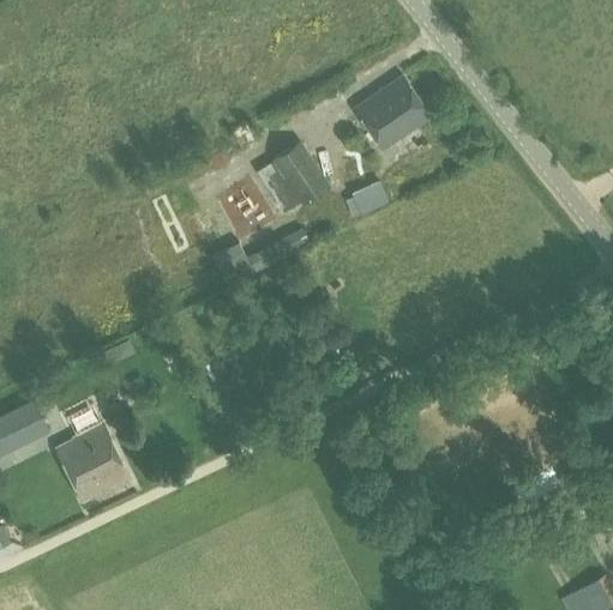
[(354,109),(382,151),(431,118),(403,77),(354,109)]
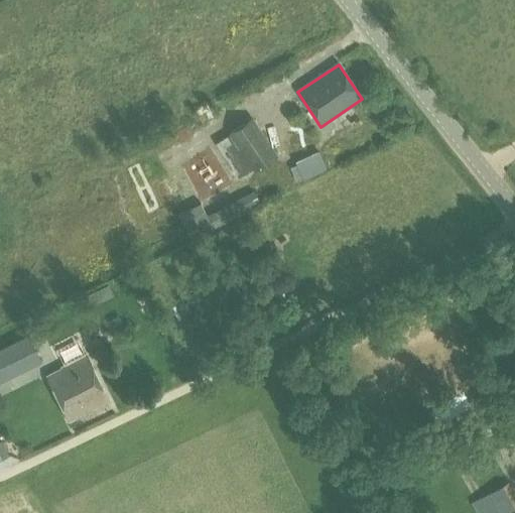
[(231,136),(255,173),(277,158),(253,121),(231,136)]
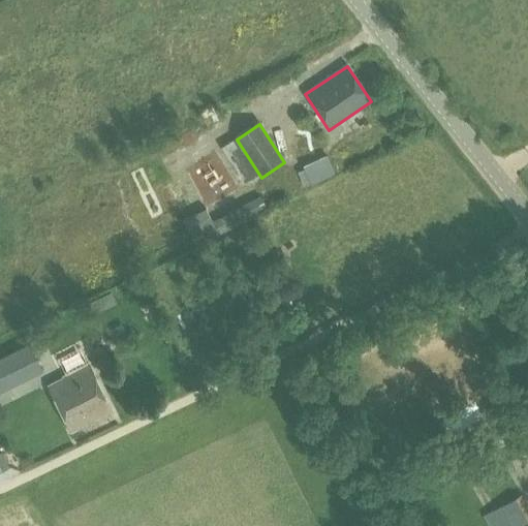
[(338,178),(349,172),(342,158),(331,163),(338,178)]
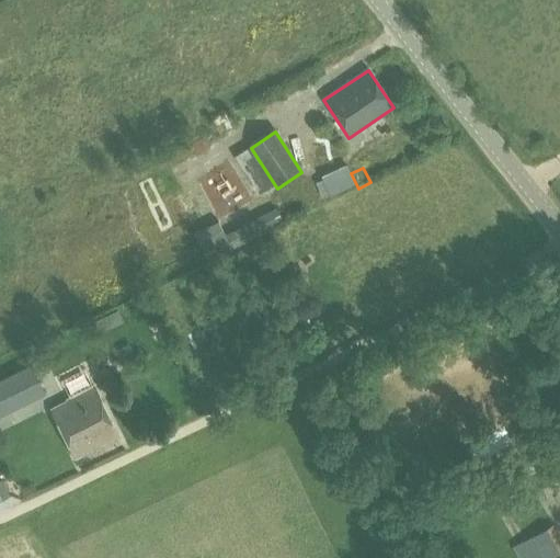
[(227,207),(236,228),(249,223),(240,202),(227,207)]
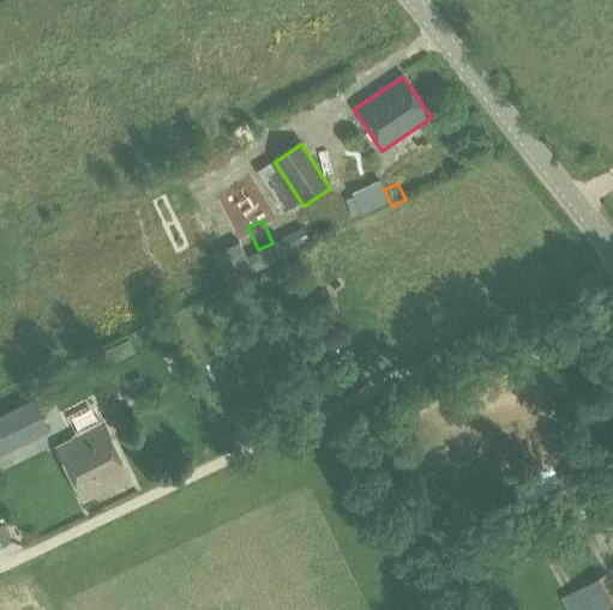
[(248,260),(256,275),(294,255),(286,241),(248,260)]
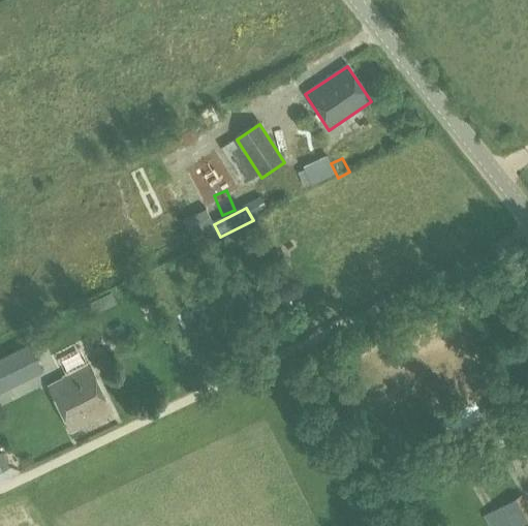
[(0,390),(1,392),(40,372),(27,347),(0,361),(0,390)]
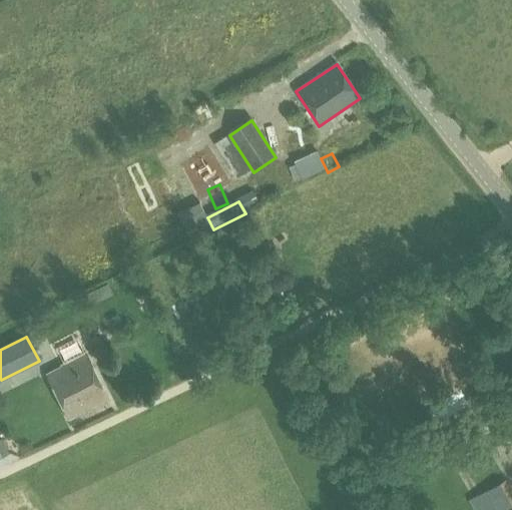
[(84,355),(58,368),(45,374),(68,419),(106,400),(84,355)]
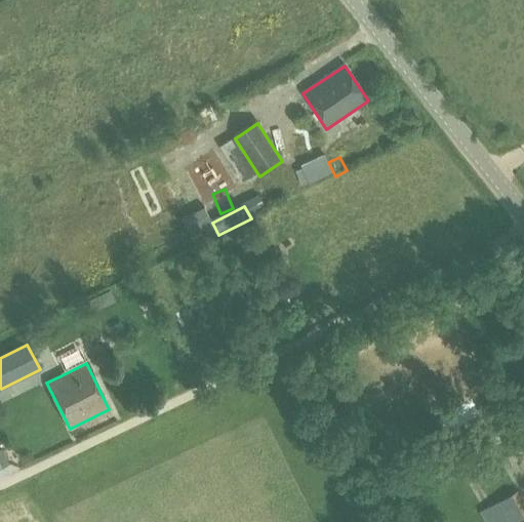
[(447,436),(478,416),(471,405),(440,424),(447,436)]
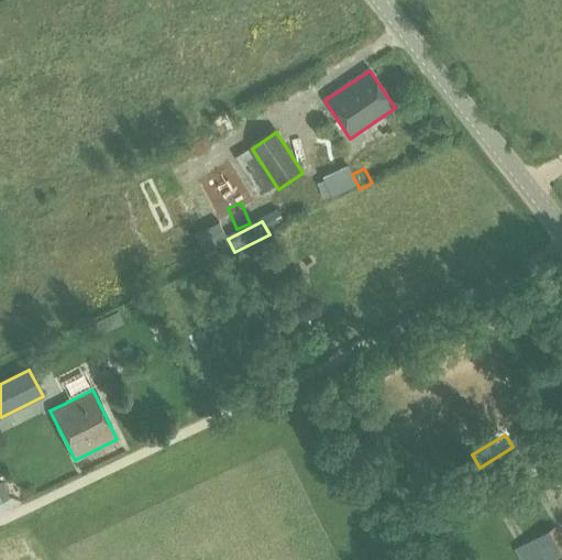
[(519,553),(521,559),(553,559),(561,555),(561,544),(554,529),(526,544),(528,548),(519,553)]
